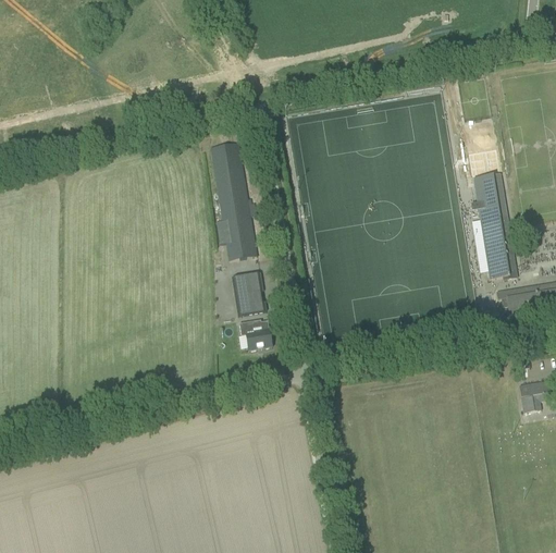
[(252,197),(248,198),(239,142),(211,147),(227,250),(221,252),(221,256),(227,255),(229,259),(258,255),(251,216),(257,214),(255,201),(252,203),(252,197)]
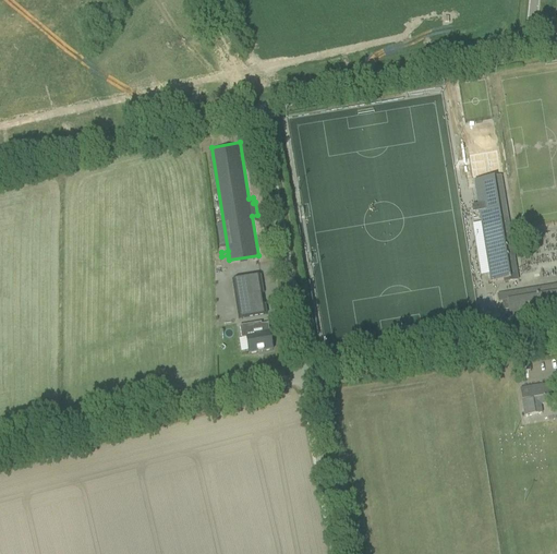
[(497,146),(470,151),(491,278),(509,276),(509,278),(518,277),(497,146)]
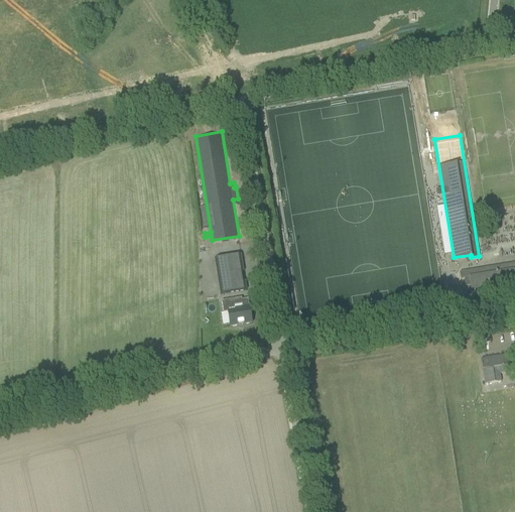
[(241,252),(215,256),(221,291),(229,290),(247,287),(245,278),(244,278),(243,278),(243,277),(242,270),(242,269),(243,269),(244,269),(243,264),(241,252)]
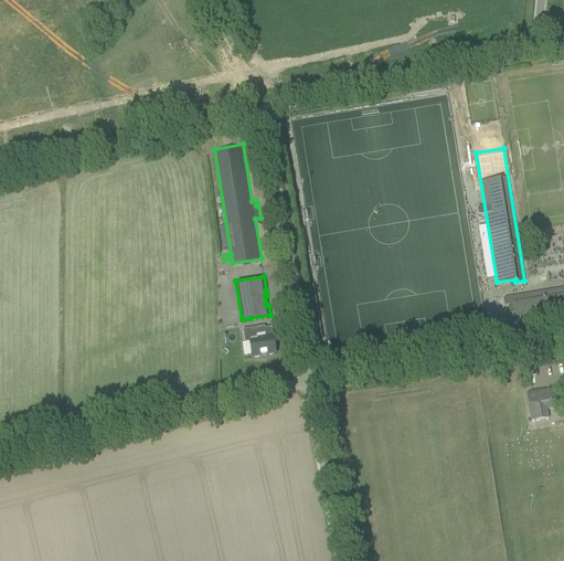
[(563,285),(503,295),(504,303),(514,302),(517,316),(563,307),(563,285)]
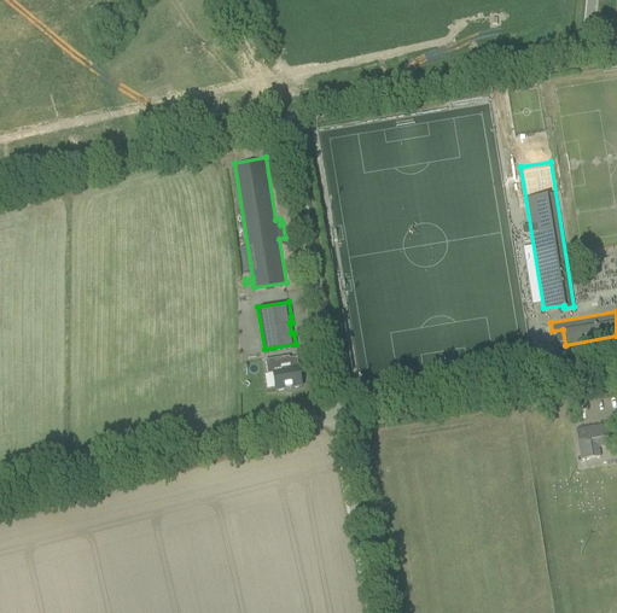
[(284,355),(266,357),(268,372),(273,371),(277,387),(302,384),(297,355),(289,356),(284,356),(284,355)]
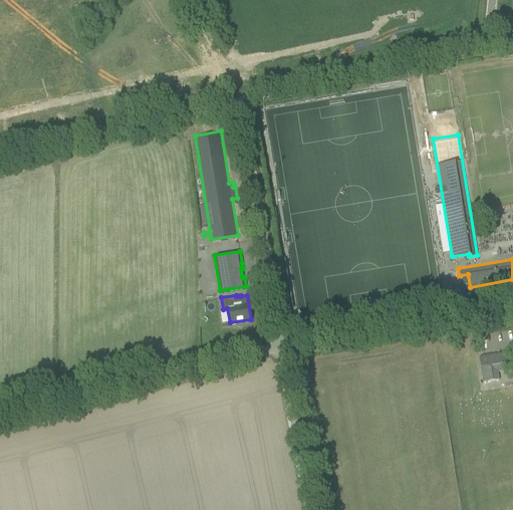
[(512,359),(509,360),(507,350),(479,354),(484,379),(500,377),(499,368),(512,366),(512,359)]
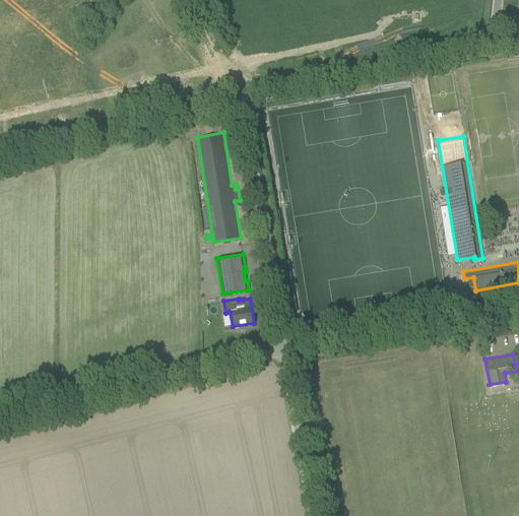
All buildings are outlined.
